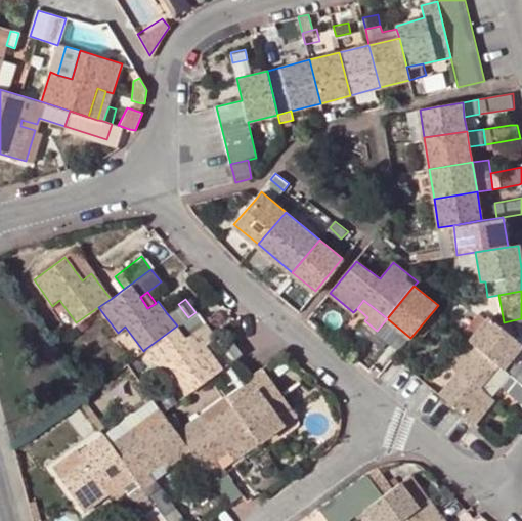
[(167,313),(177,326),(188,317),(178,304),(167,313)]
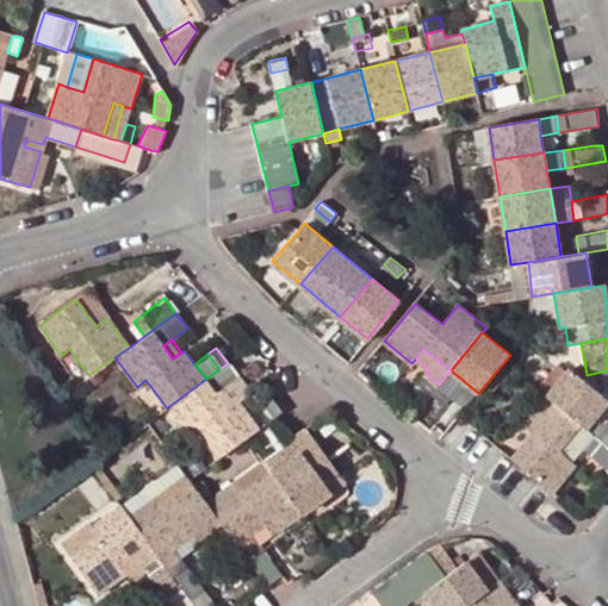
[(228,363),(219,369),(206,379),(169,406),(191,436),(198,431),(216,457),(258,429),(236,399),(227,406),(216,393),(240,375),(230,361),(228,363)]
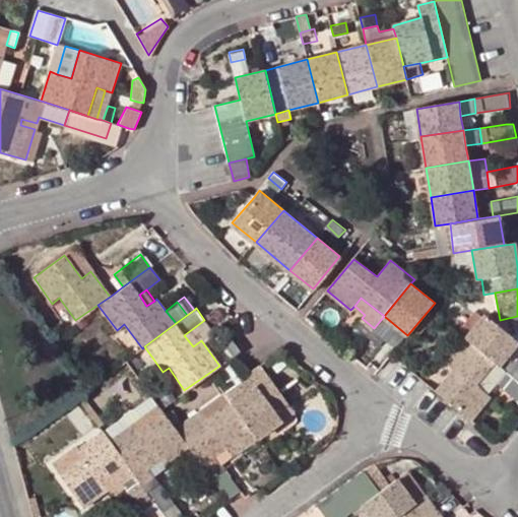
[(517,341),(517,339),(486,315),(466,338),(496,362),(499,365),(517,341)]
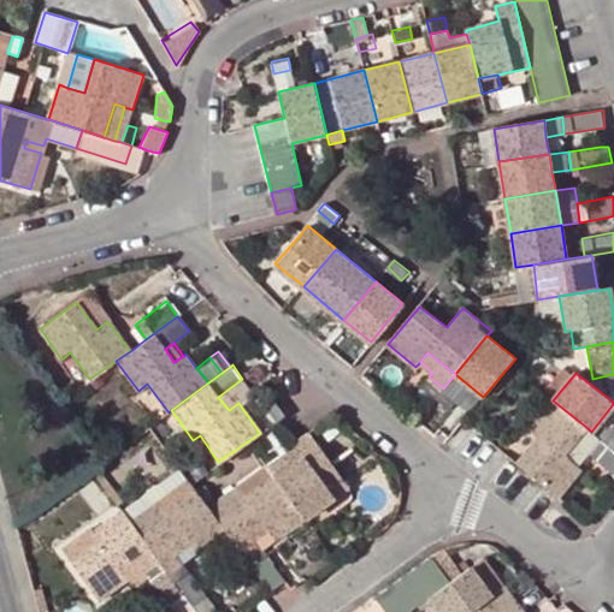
[(443,388),(458,400),(472,411),(483,397),(455,374),(443,388)]
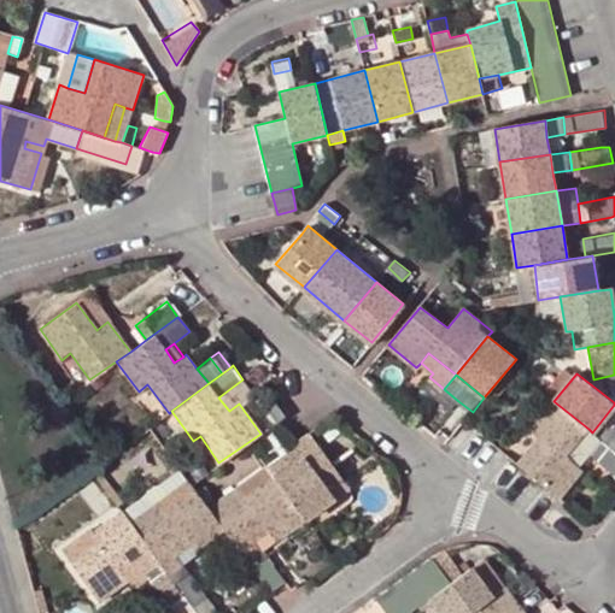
[(423,387),(437,398),(444,389),(429,377),(423,387)]
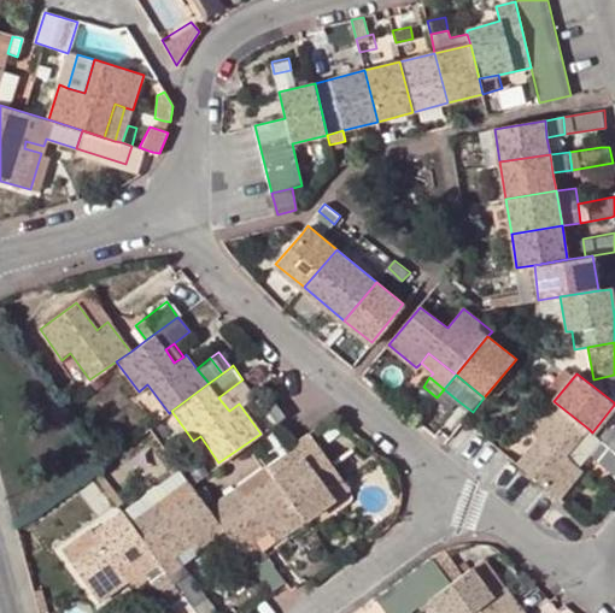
[(437,398),(451,410),(458,401),(444,389),(437,398)]
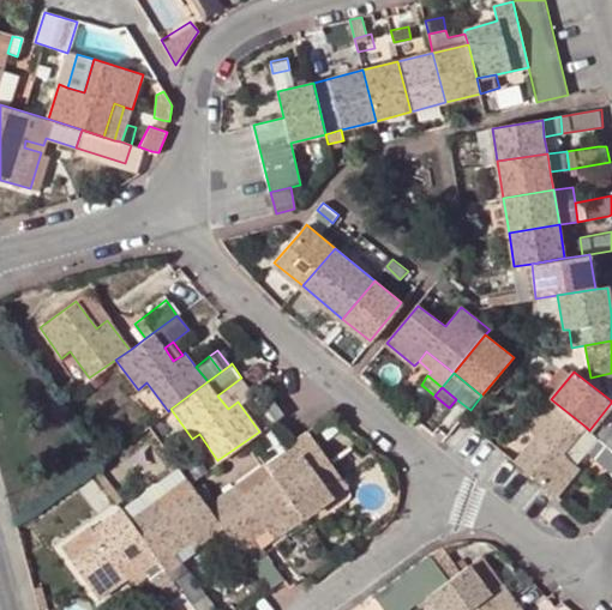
[(564,453),(586,427),(551,399),(531,426),(539,433),(516,460),(556,494),(580,466),(579,465),(564,453)]
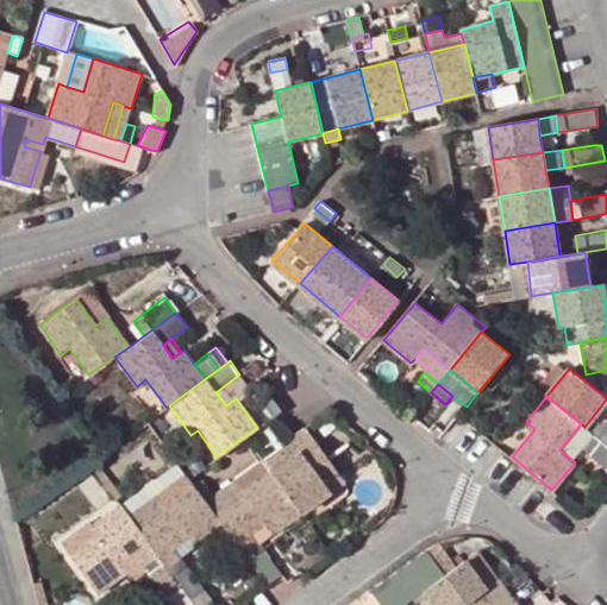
[(264,403),(274,416),(281,411),(270,398),(264,403)]
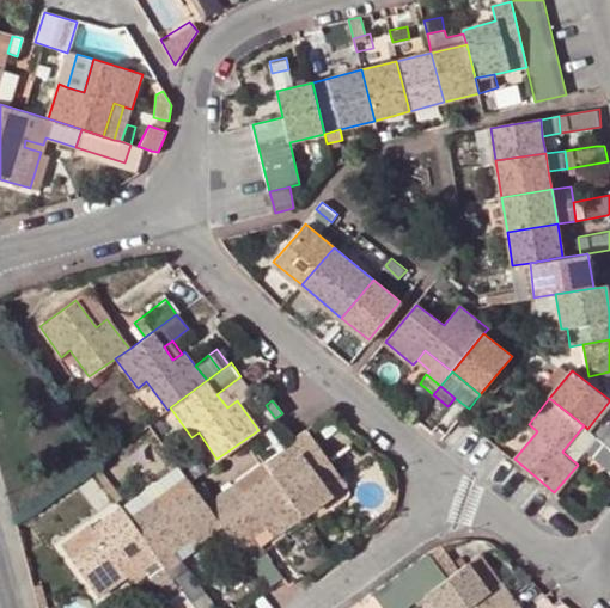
[(584,425),(562,452),(577,464),(586,450),(597,437),(587,429),(584,425)]
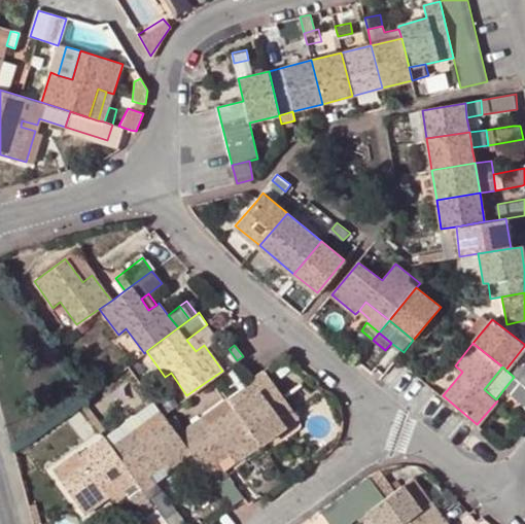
[(260,444),(296,417),(263,371),(249,381),(256,390),(233,407),(260,444)]
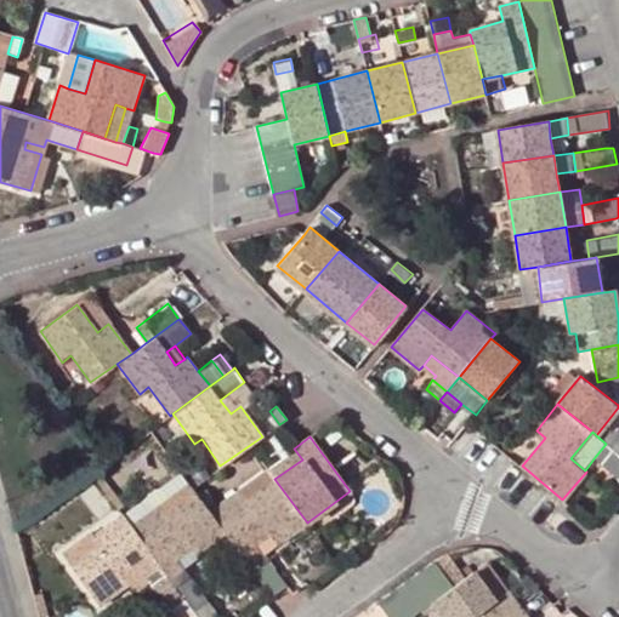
[(618,453),(611,447),(606,444),(595,457),(618,476),(618,453)]
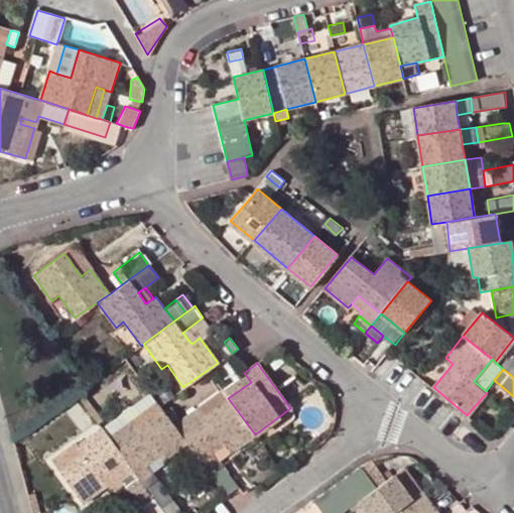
[(221,389),(228,398),(251,382),(244,373),(221,389)]
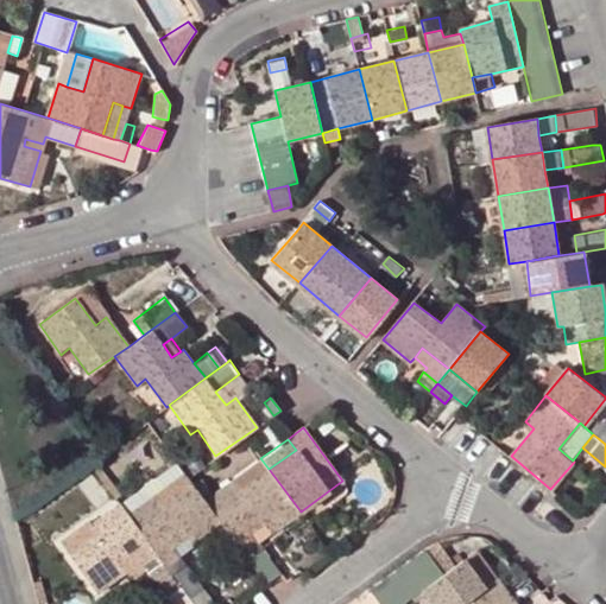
[(269,469),(260,458),(233,479),(240,489),(269,469)]
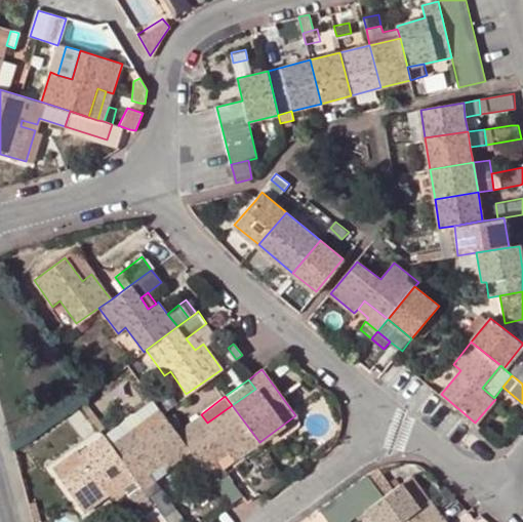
[(207,423),(201,414),(176,432),(189,450),(198,462),(224,444),(235,460),(259,442),(232,405),(207,423)]
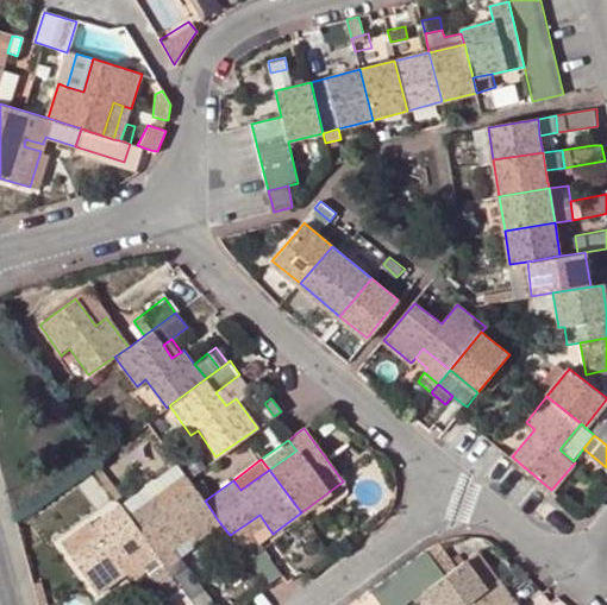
[(163,502),(156,493),(127,515),(192,604),(214,604),(180,556),(173,548),(188,537),(191,541),(219,522),(205,500),(192,483),(163,502)]
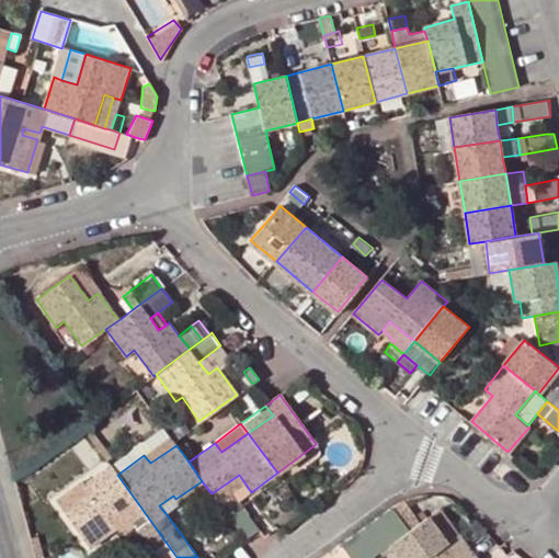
[(55,499),(90,547),(116,527),(109,519),(122,510),(133,525),(157,557),(177,557),(117,475),(110,465),(83,484),(80,480),(55,499)]
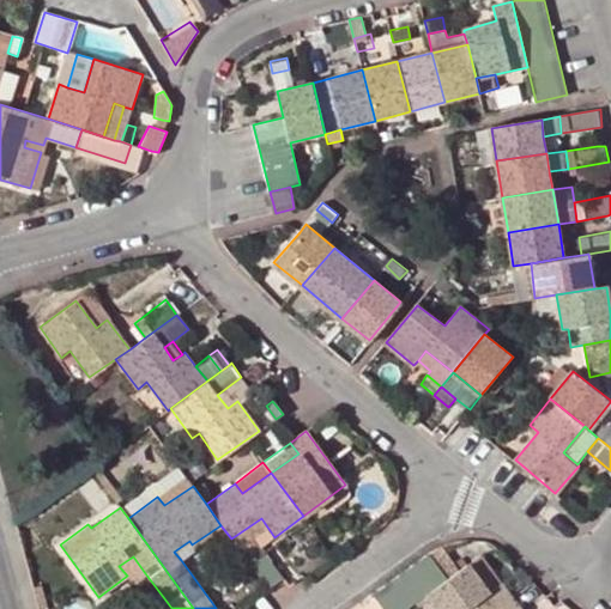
[(261,518),(231,539),(243,554),(258,543),(260,547),(274,537),(261,518)]
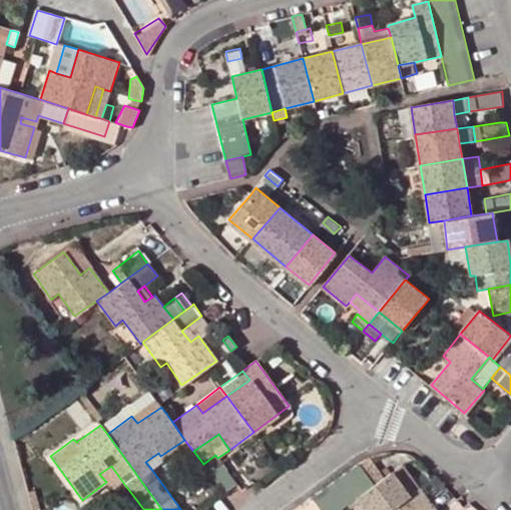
[(145,462),(151,469),(163,460),(160,456),(158,453),(145,462)]
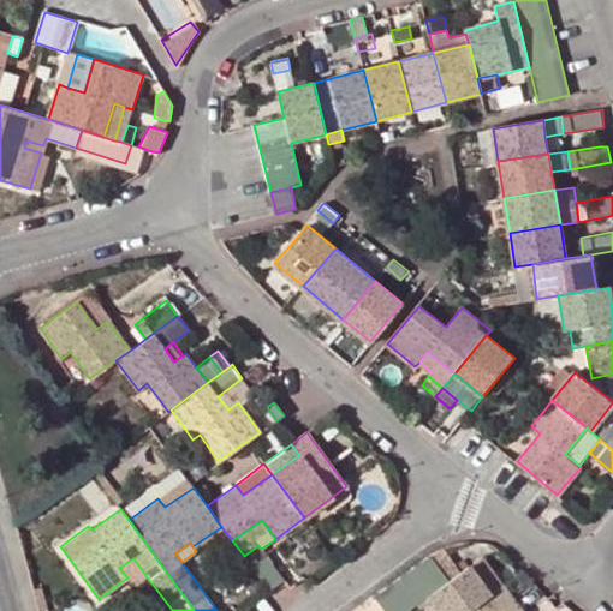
[(259,545),(244,556),(269,589),(284,579),(261,549),(259,545)]
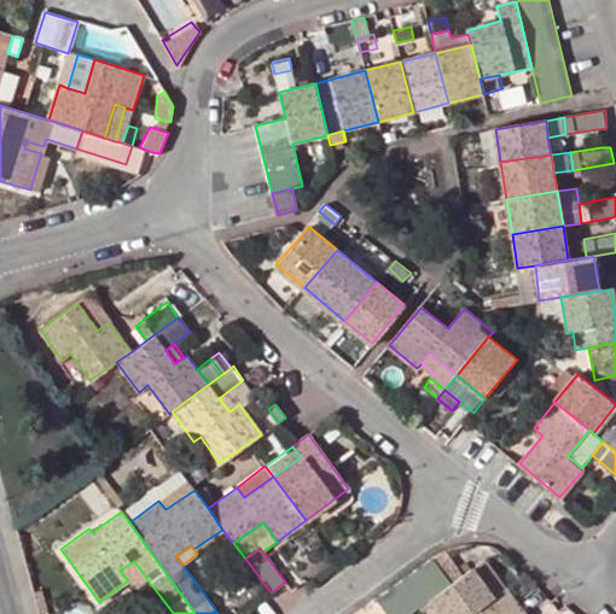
[(454,556),(449,550),(433,561),(439,569),(454,556)]
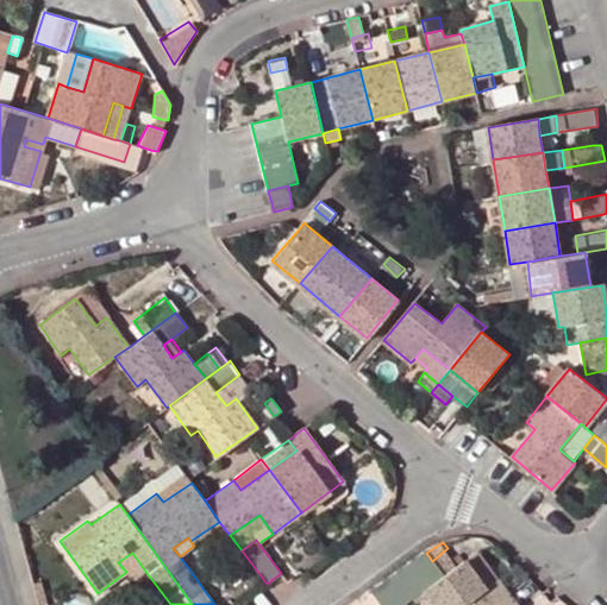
[(498,578),(477,550),(465,559),(486,586),(498,578)]
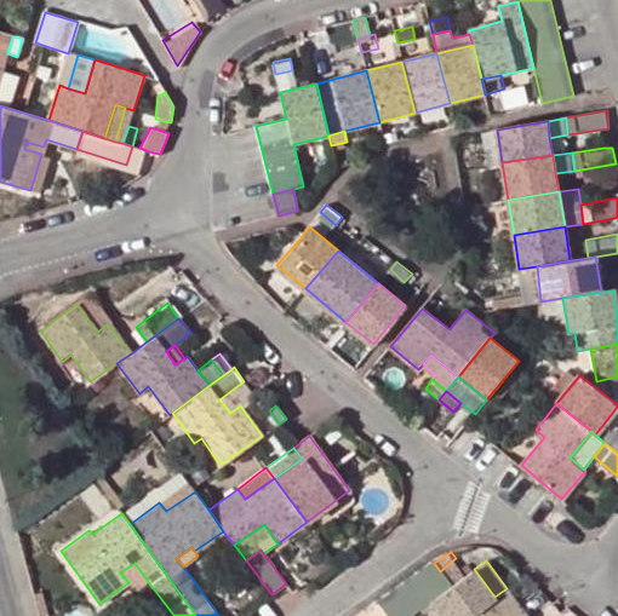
[(120,573),(129,582),(133,589),(147,580),(135,563),(120,573)]
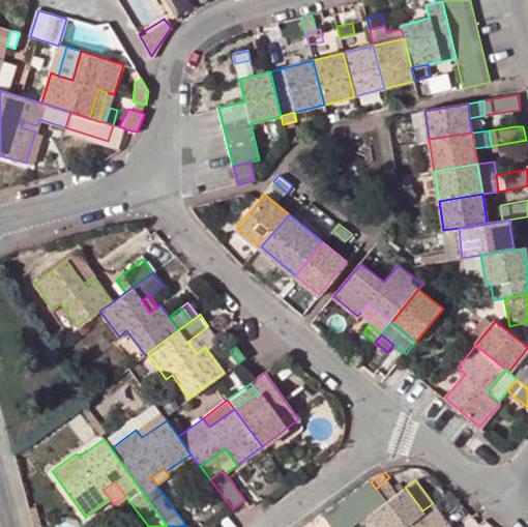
[(376,489),(371,481),(304,526),(349,526),(369,514),(386,501),(376,489)]
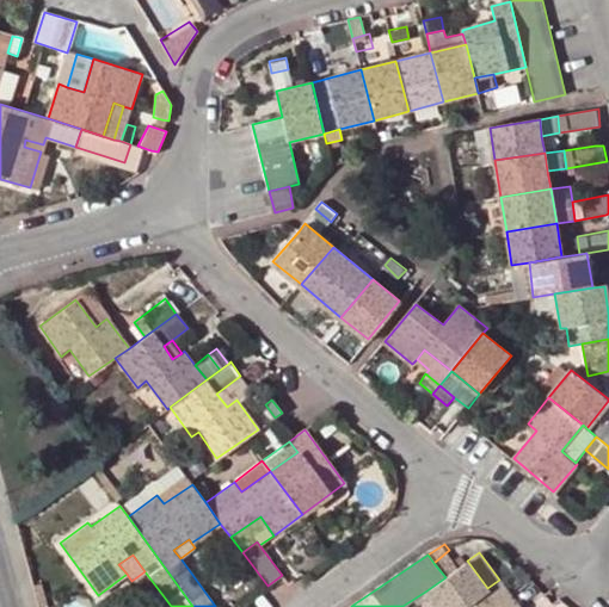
[(487,588),(467,561),(446,577),(425,592),(436,606),(494,606),(511,595),(499,580),(487,588)]
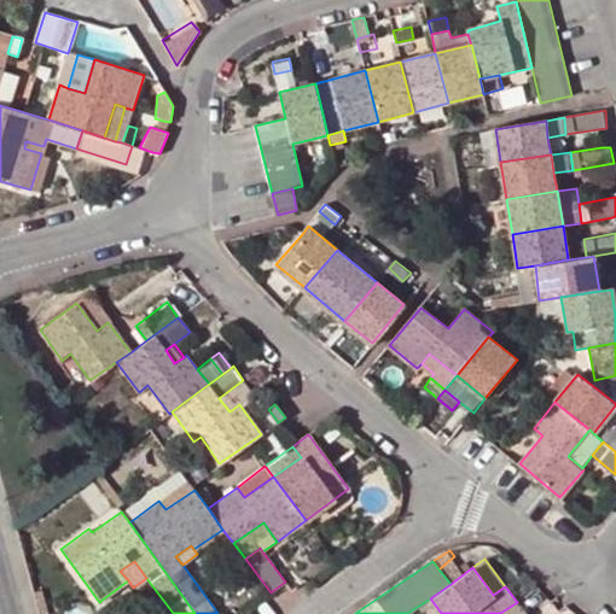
[(41,588),(33,590),(39,613),(48,613),(41,588)]
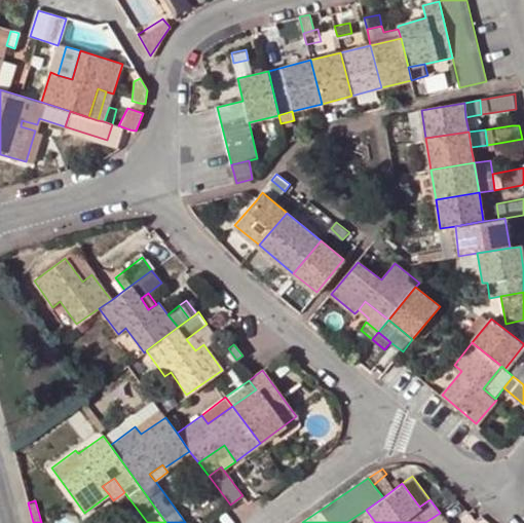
[(447,522),(440,513),(425,522),(447,522)]
